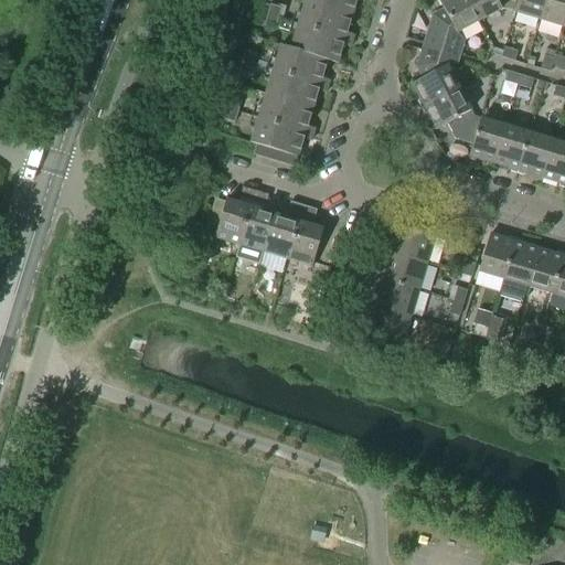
[(304,0),(299,16),(297,24),(353,42),(355,35),(347,32),(352,14),(306,0),(304,0)]
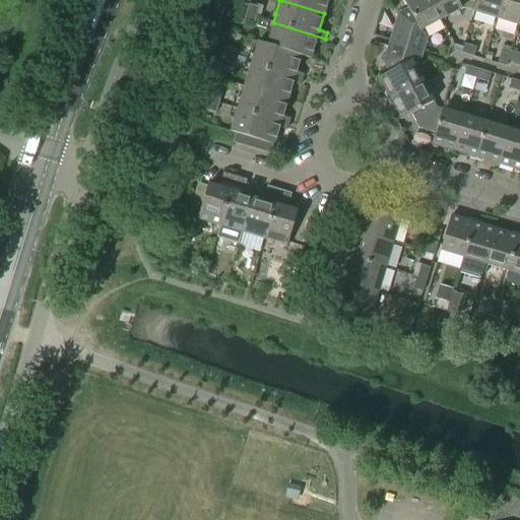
[(281,0),(324,13),(328,0),(281,0)]
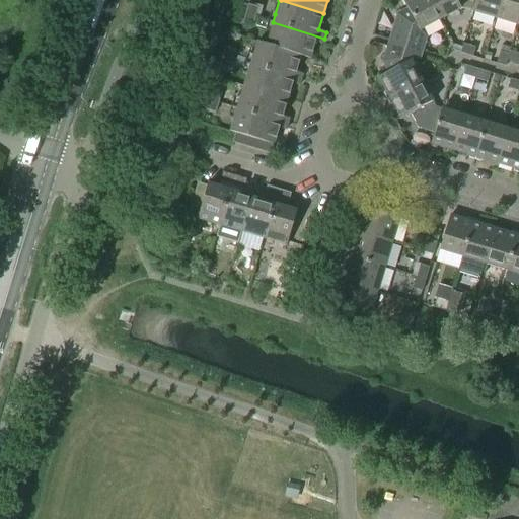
[(418,36),(419,31),(441,19),(430,0),(402,0),(408,9),(397,14),(393,28),(418,36)]
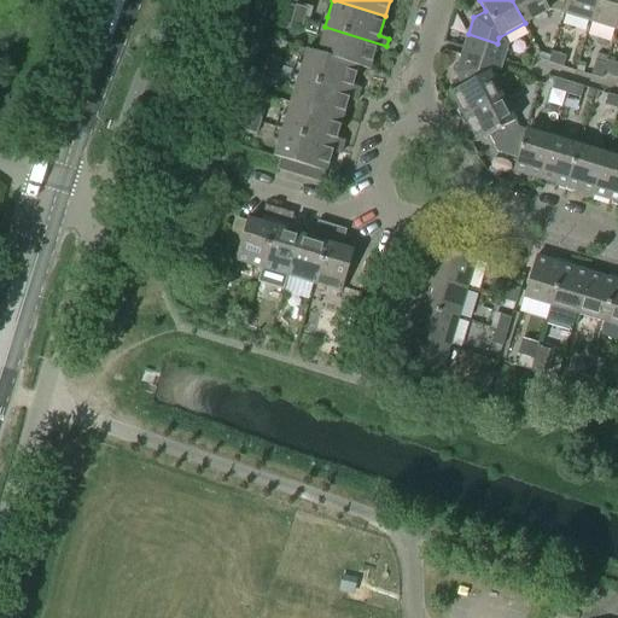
[(512,0),(525,23),(551,10),(565,13),(569,0),(512,0)]
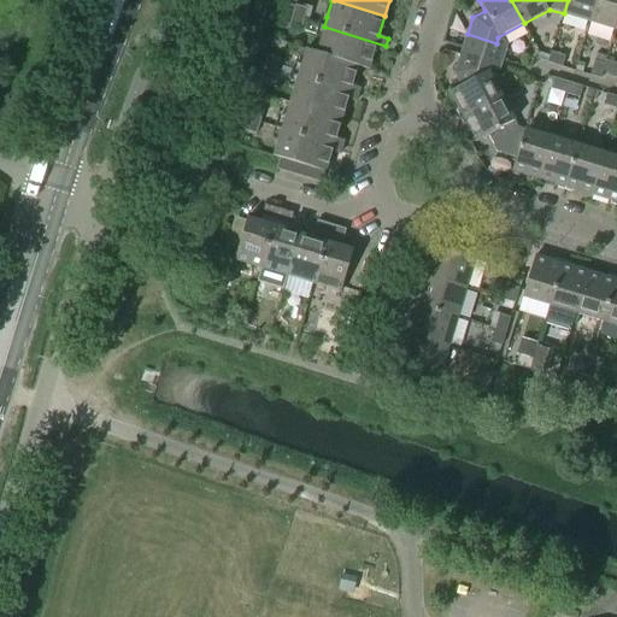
[(589,23),(595,0),(568,0),(564,13),(564,15),(589,23)]
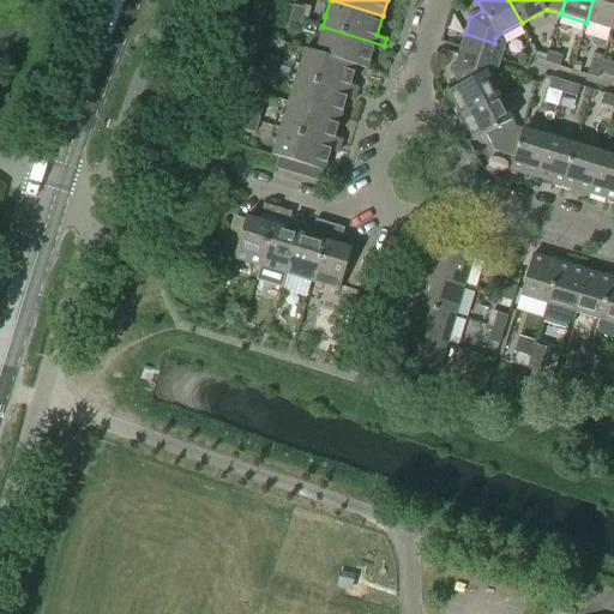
[(613,30),(613,26),(613,0),(593,0),(587,23),(613,30)]
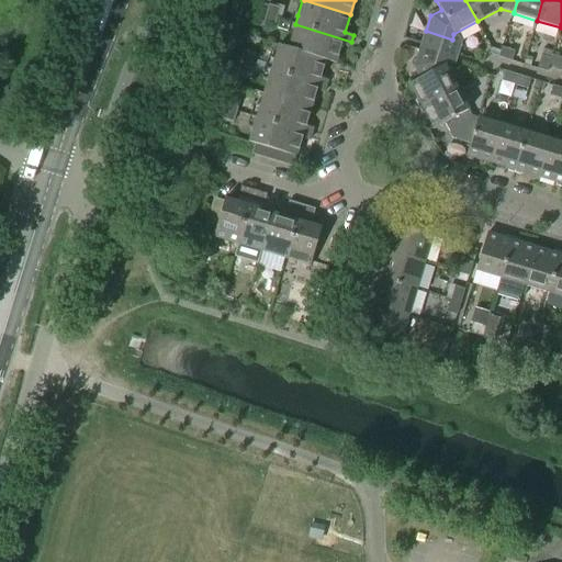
[(279,7),(268,4),(265,15),(276,19),(279,7)]
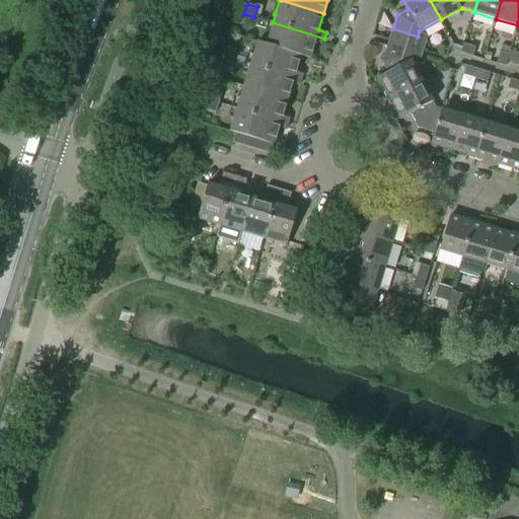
[(254,17),(244,14),(241,24),(252,27),(254,17)]
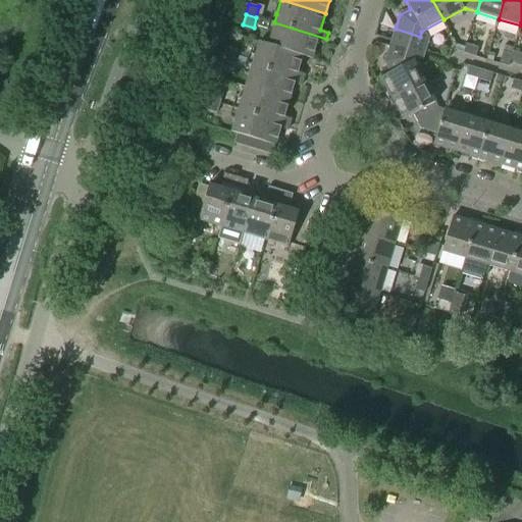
[(259,41),(259,42),(303,55),(312,58),(317,41),(324,44),(326,39),(274,22),(267,44),(259,41)]
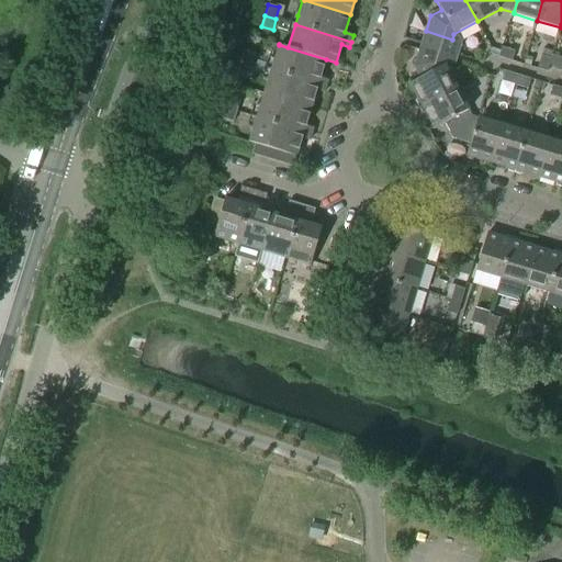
[(449,52),(452,40),(426,31),(423,43),(449,52)]
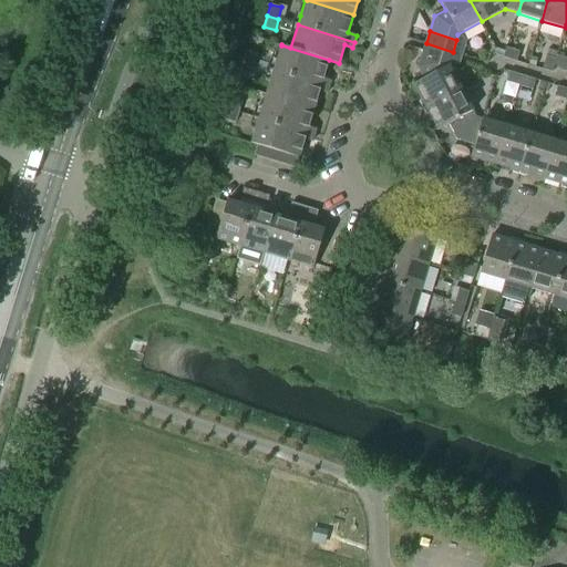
[(281,45),(274,71),(329,88),(331,81),(323,78),(329,60),(281,45)]
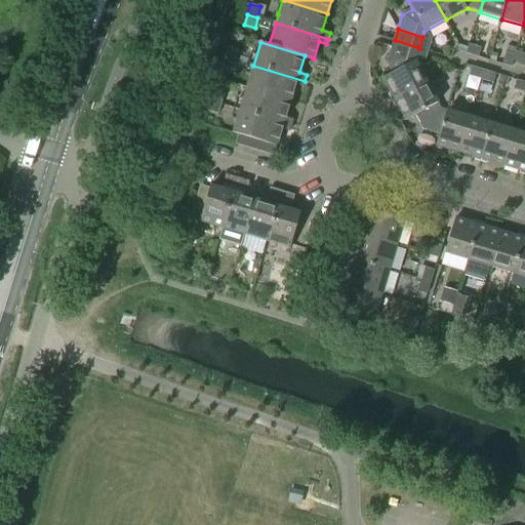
[(478,56),(481,47),(468,43),(466,53),(478,56)]
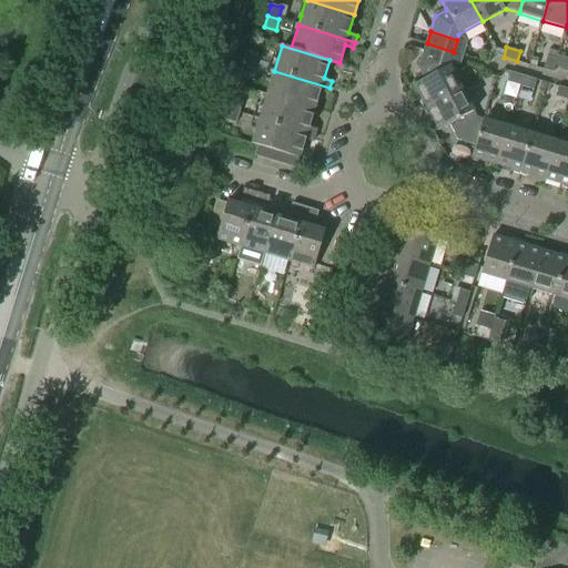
[(243,61),(254,64),(257,53),(246,50),(243,61)]
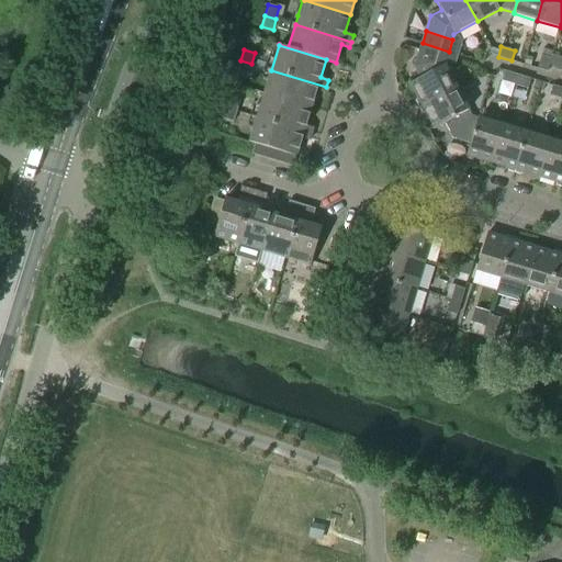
[(422,107),(457,88),(445,65),(447,57),(420,49),(415,67),(420,78),(409,83),(422,107)]
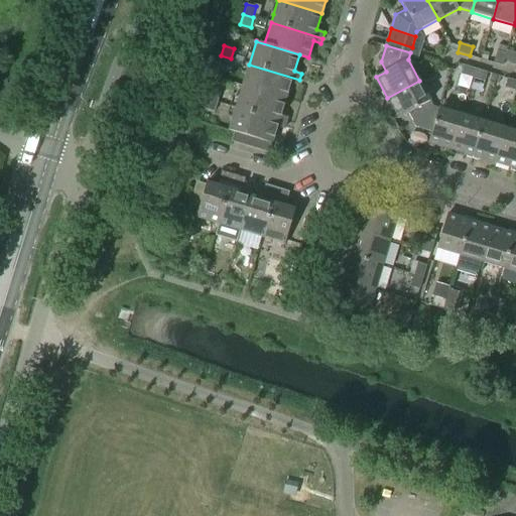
[(497,50),(493,62),(503,66),(504,60),(506,53),(497,50)]
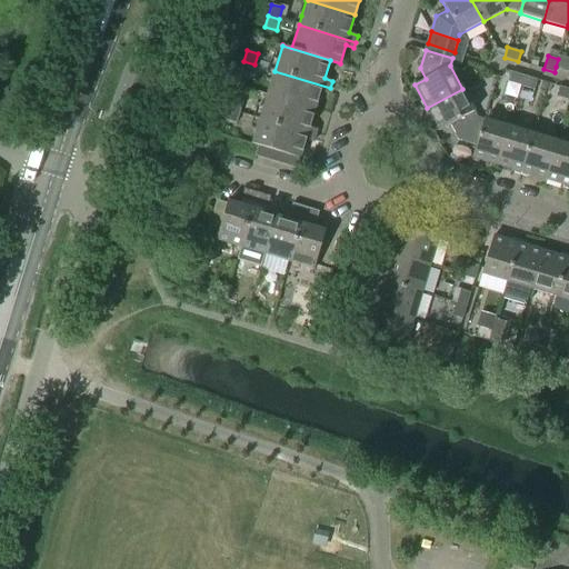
[(532,57),(529,66),(536,68),(539,59),(532,57)]
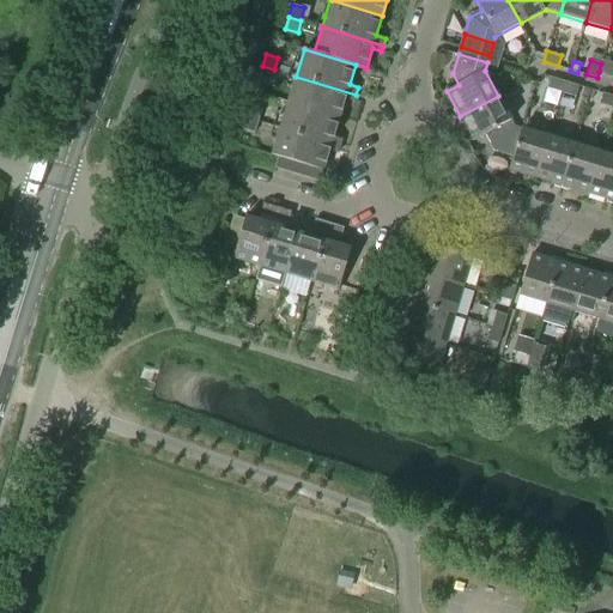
[(612,76),(612,72),(612,66),(601,64),(599,72),(612,76)]
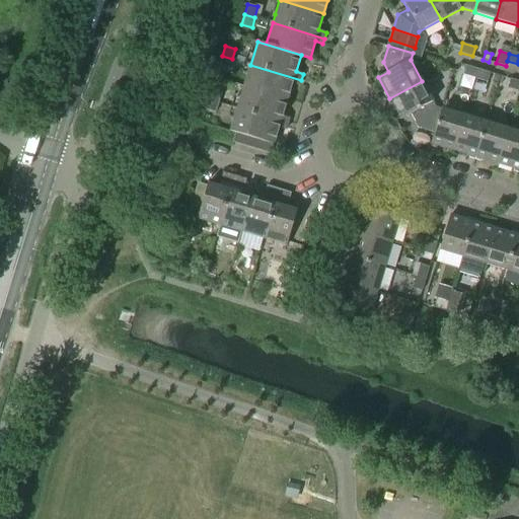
[(219,66),(229,69),(232,59),(222,56),(219,66)]
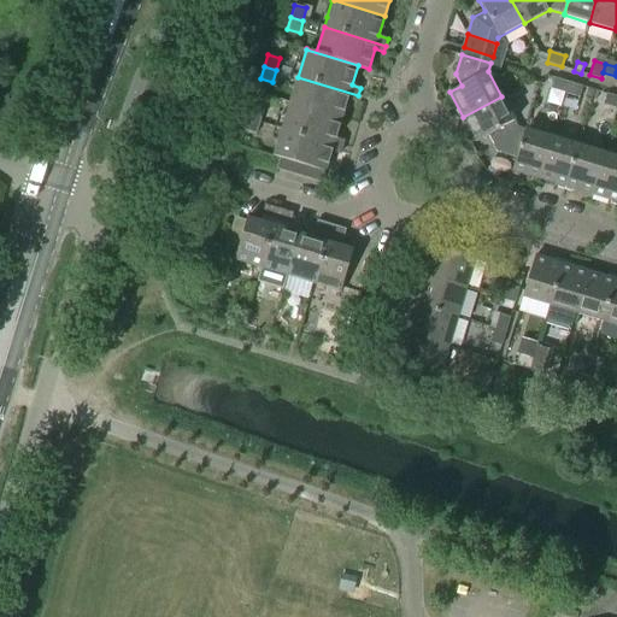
[(295,84),(289,103),(341,118),(348,98),(357,100),(358,95),(298,77),(295,84)]
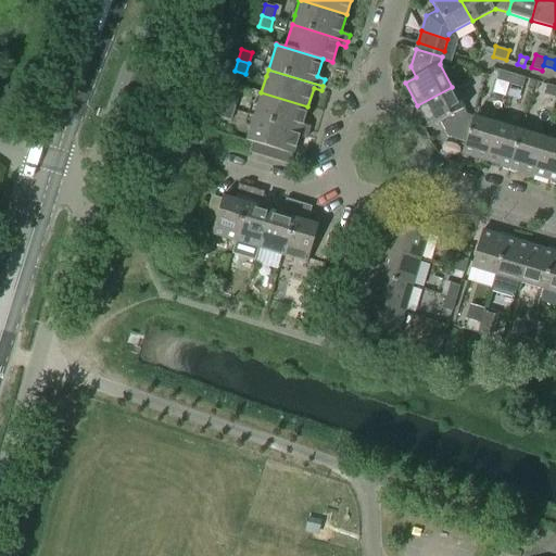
[(498,71),(496,79),(508,84),(512,74),(498,71)]
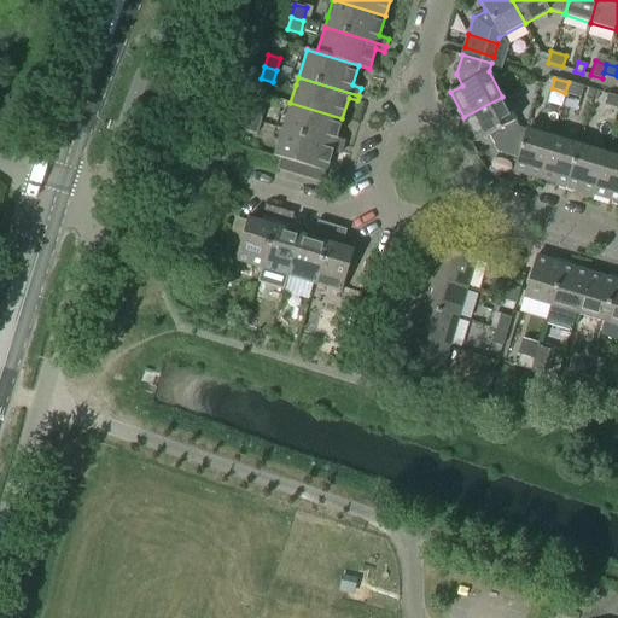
[(579,98),(583,87),(569,82),(565,93),(579,98)]
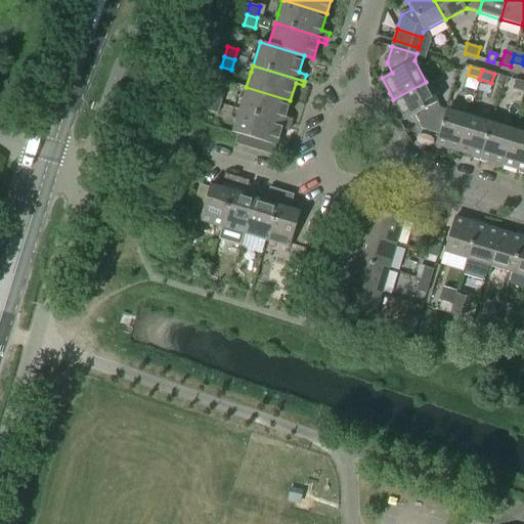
[(503,85),(505,77),(498,75),(496,83),(503,85)]
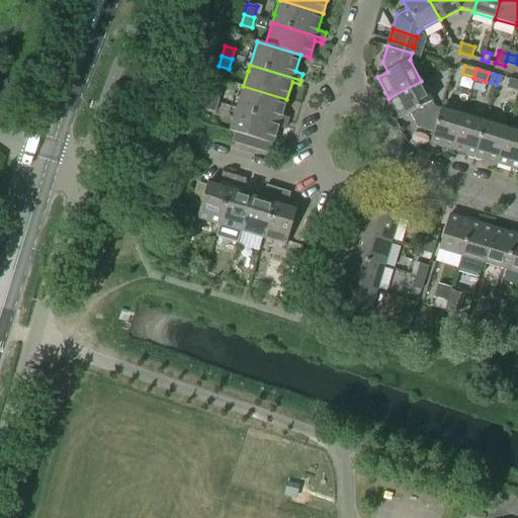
[(434,133),(441,109),(433,107),(430,101),(431,101),(421,81),(389,98),(400,118),(411,113),(419,127),(434,133)]
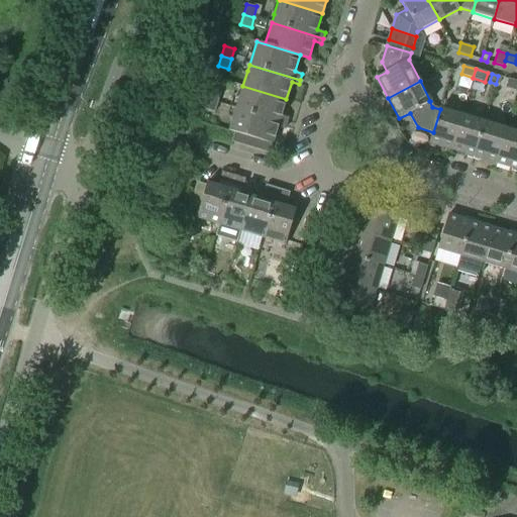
[(238,100),(235,108),(287,123),(289,118),(281,116),(286,99),(242,86),(238,100)]
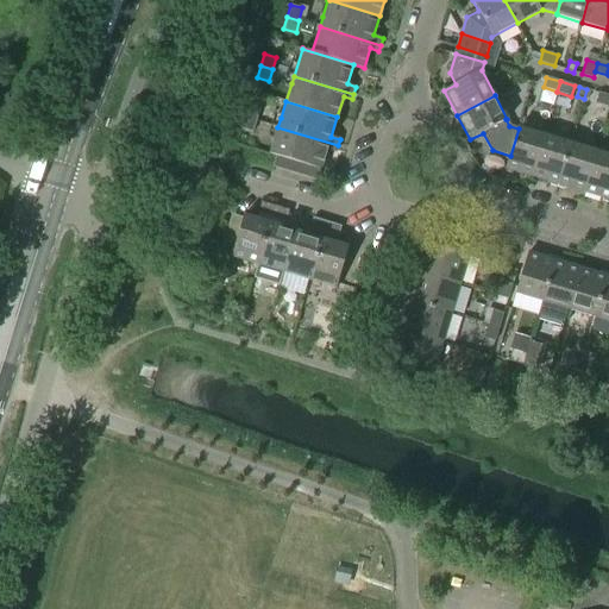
[(244,117),(256,120),(261,108),(248,105),(244,117)]
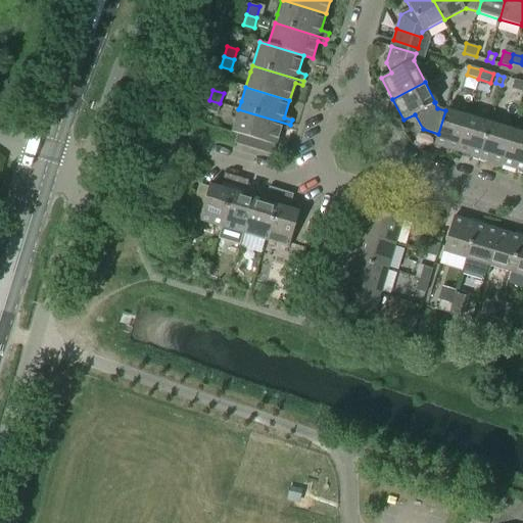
[(206,109),(217,113),(220,103),(209,100),(206,109)]
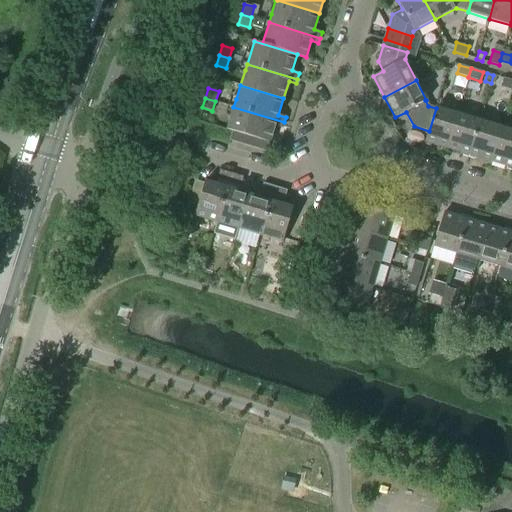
[(227,129),(233,131),(242,134),(252,137),(261,139),(270,142),(275,126),(282,128),(284,122),(233,107),(227,129)]
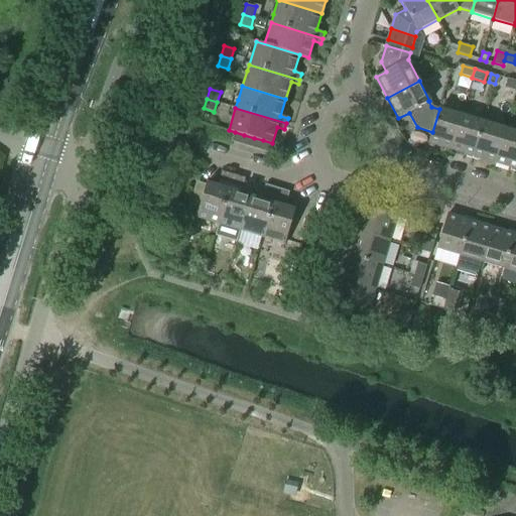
[(452,149),(462,115),(439,108),(439,109),(432,132),(429,142),(452,149)]
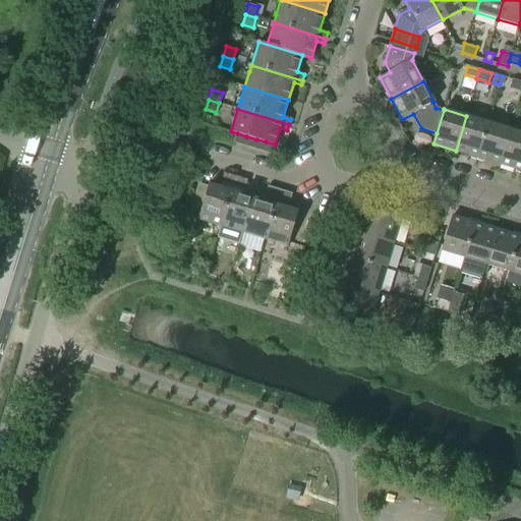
[(478,158),(487,122),(466,116),(456,151),(478,158)]
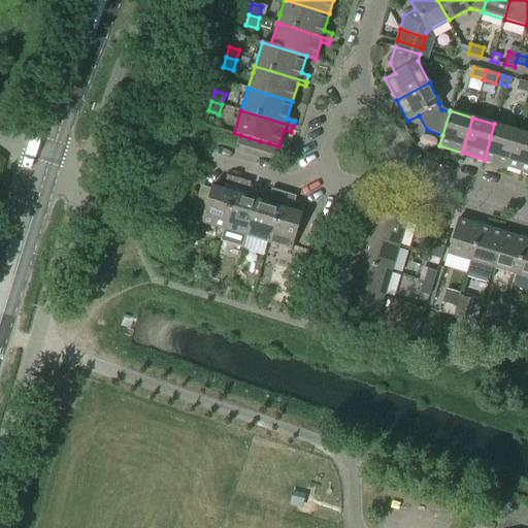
[(507,166),(517,131),(494,124),(485,160),(507,166)]
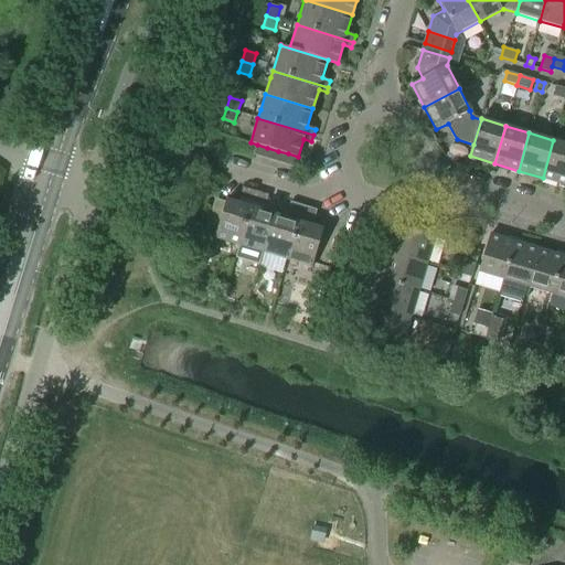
[(564,184),(564,144),(553,140),(543,178),(564,184)]
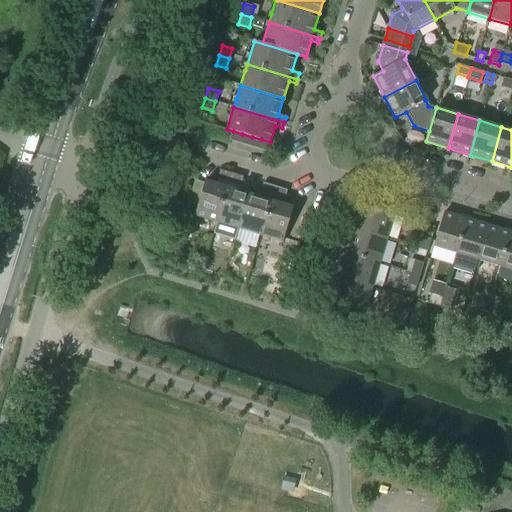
[(242,134),(233,131),(230,140),(239,143),(242,134)]
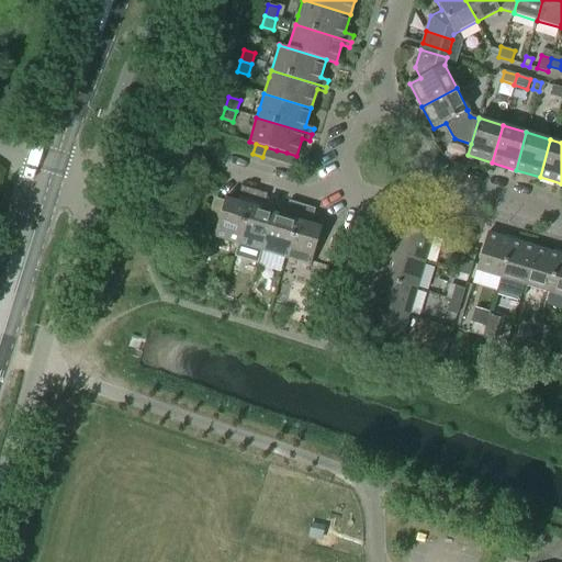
[(277,150),(266,147),(262,157),(273,160),(277,150)]
